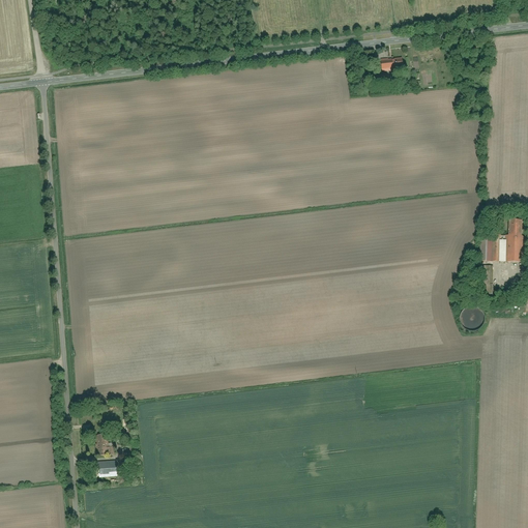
[(380,58),(382,69),(403,66),(401,55),(380,58)]
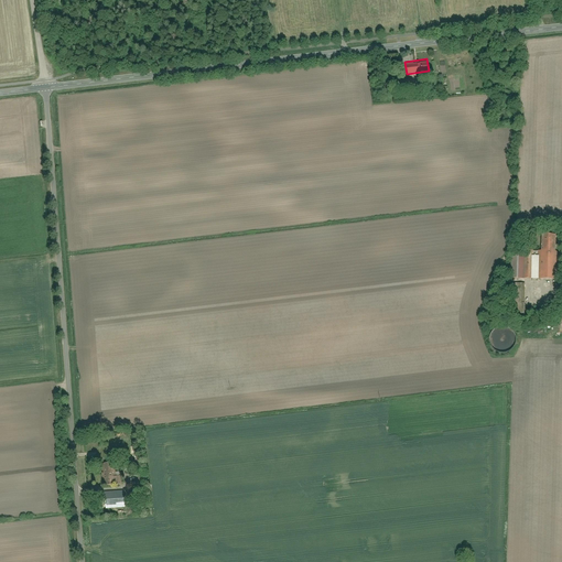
[(537,233),(536,278),(555,278),(557,233),(537,233)]
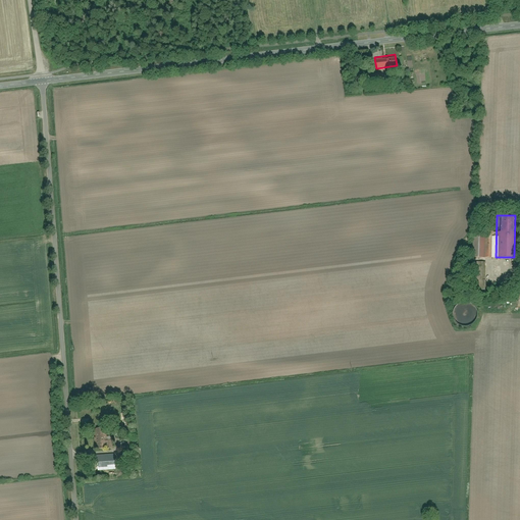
[(470,229),(469,256),(490,257),(491,230),(470,229)]
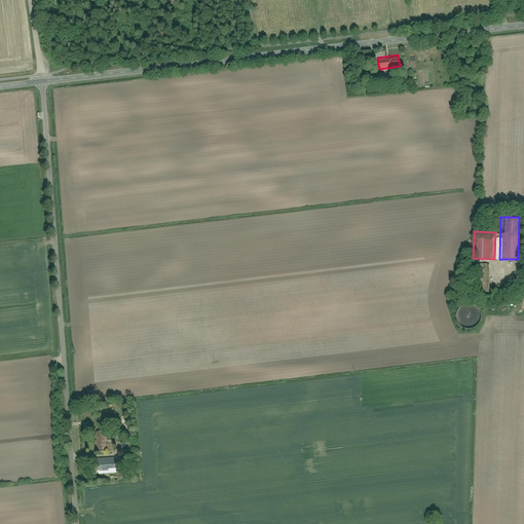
[(472,287),(488,288),(489,263),(473,263),(472,287)]
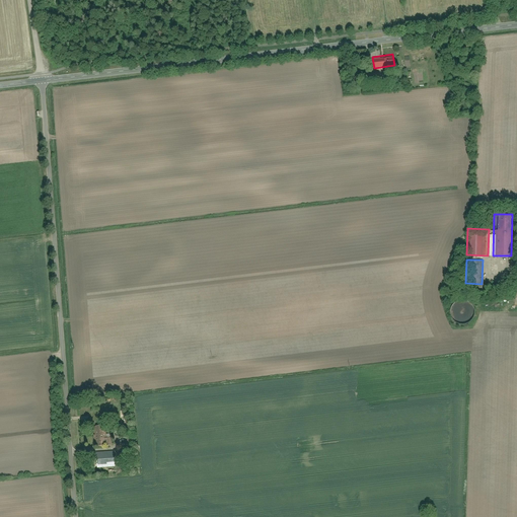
[(449,307),(449,314),(452,319),(456,322),(462,323),(468,321),(472,317),(474,310),(472,304),(467,300),(461,298),(455,300),(451,303),(449,307)]
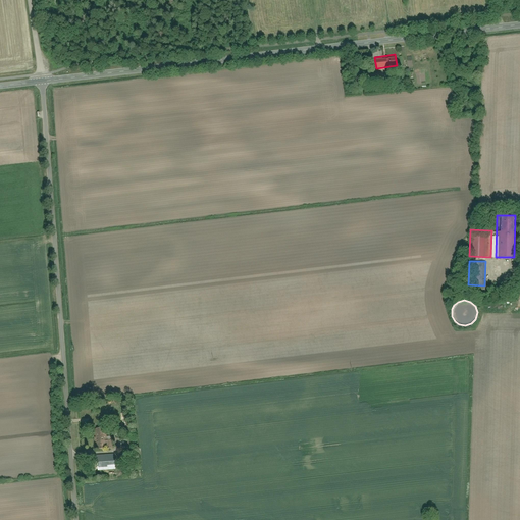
[(105,448),(104,446),(110,445),(109,438),(104,438),(103,427),(91,428),(93,449),(105,448)]
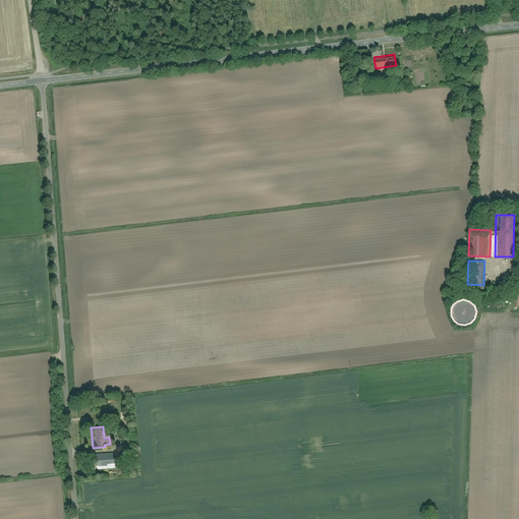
[(97,452),(98,463),(115,462),(114,451),(97,452)]
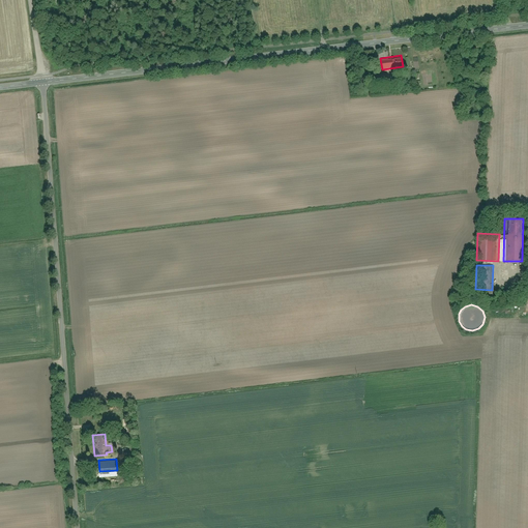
All buildings are outlined.
